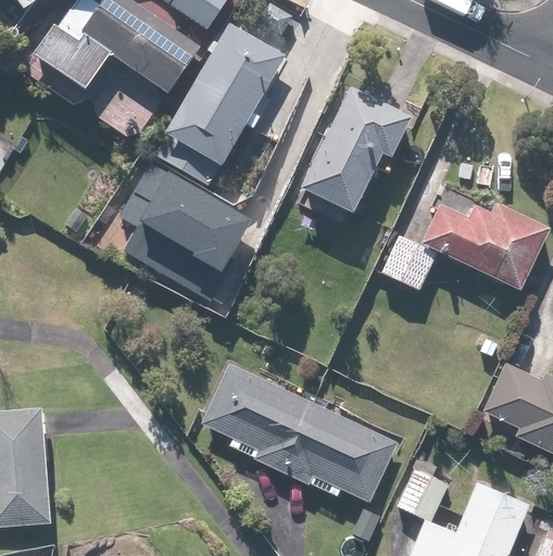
[(25,0),(32,10),(44,0),(25,0)]
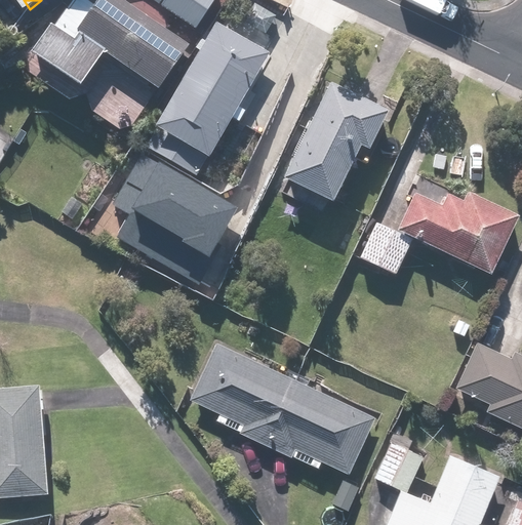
[(50,22),(31,50),(80,83),(105,47),(161,85),(189,44),(122,0),(97,0),(93,7),(92,6),(83,0),(73,0),(56,26),(50,22)]
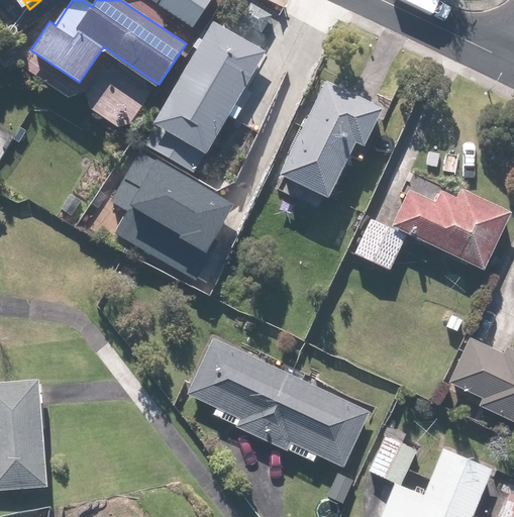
[(164,0),(160,6),(192,26),(207,0),(164,0)]
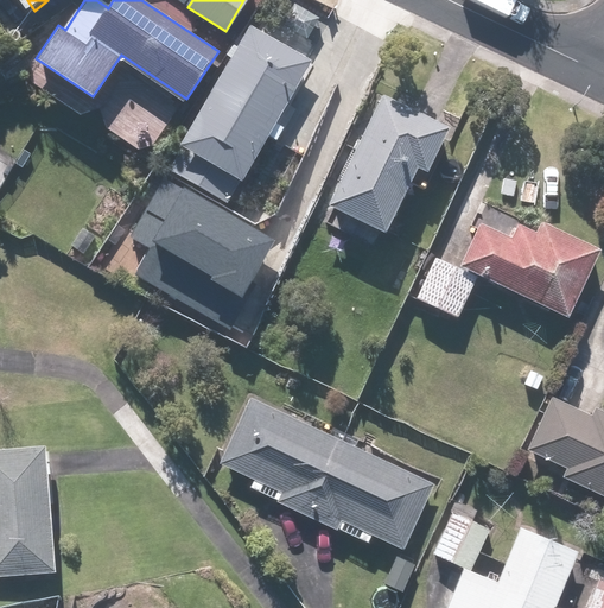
[(166,169),(226,203),(239,179),(242,182),(262,150),(310,177),(349,108),(300,78),(310,63),(248,27),(166,169)]
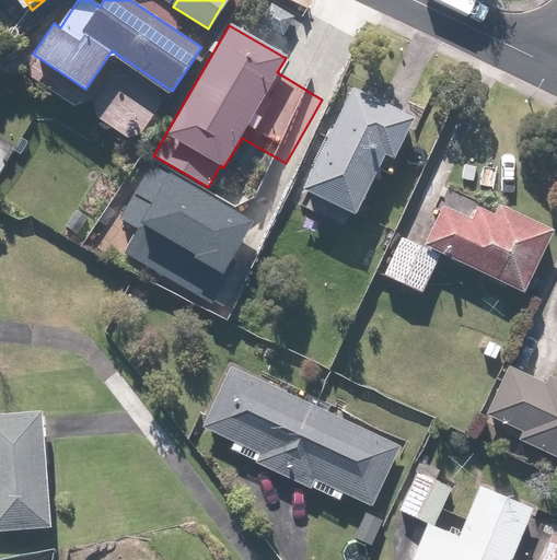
[(314,164),(303,187),(357,214),(379,170),(390,175),(419,118),(355,85),(333,129),(327,126),(309,162),(314,164)]
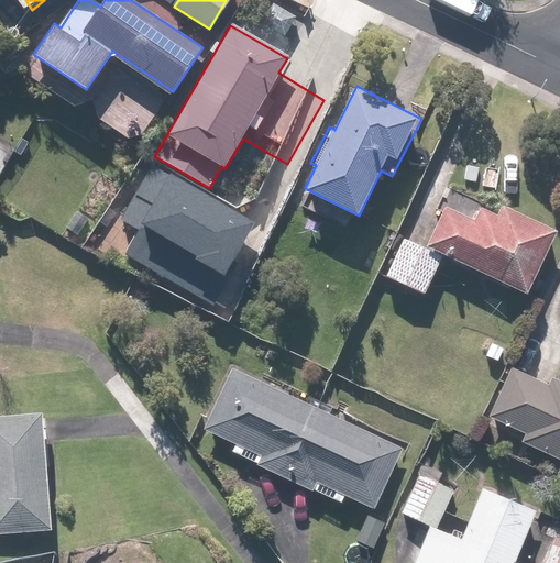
[(209,296),(253,219),(150,159),(118,214),(139,227),(127,249),(209,296)]
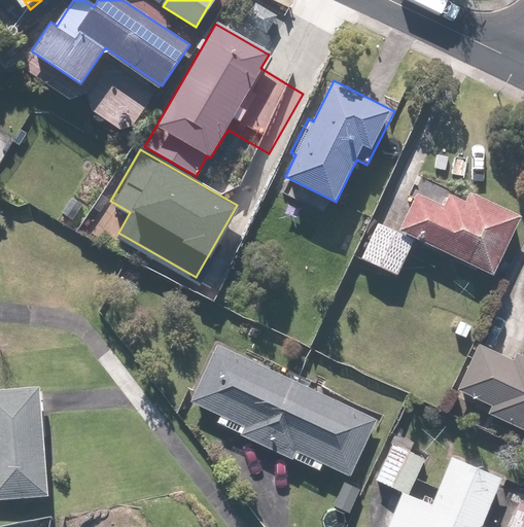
[(424,159),(405,149),(389,182),(408,191),(424,159)]
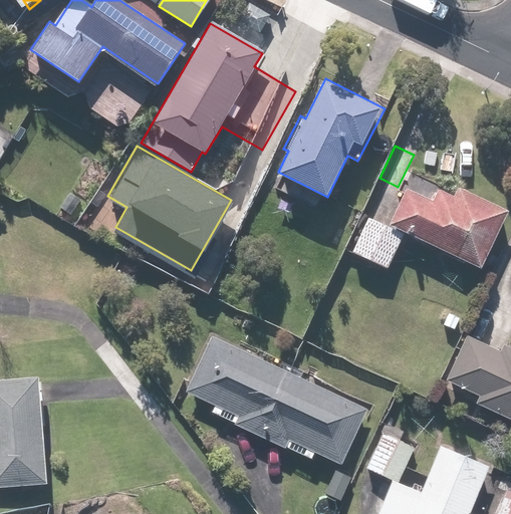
[(406,187),(388,223),(479,266),(505,211),(455,187),(450,196),(435,188),(430,199),(406,187)]
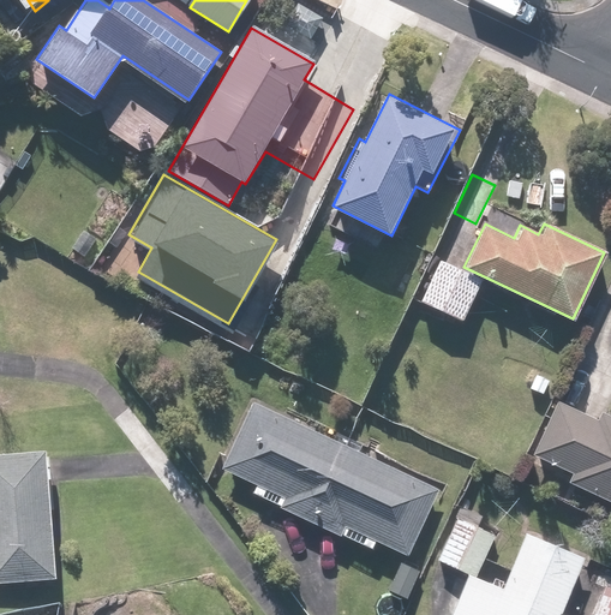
[(481,282),(438,262),(420,300),(463,321),(481,282)]
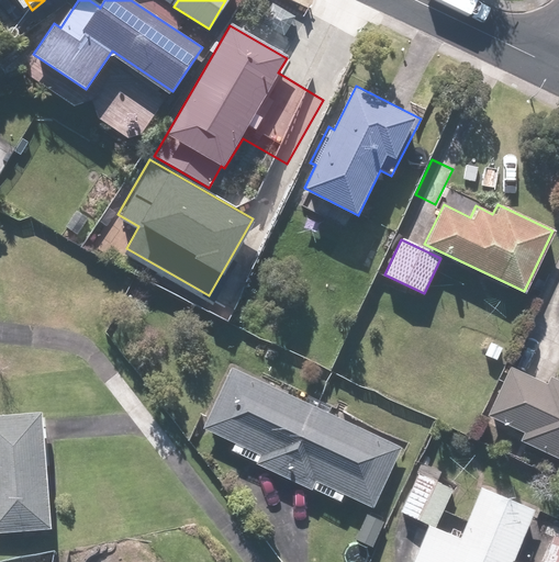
[(232,361),(202,427),(233,440),(227,452),(339,503),(343,496),(372,509),(404,439),(232,361)]
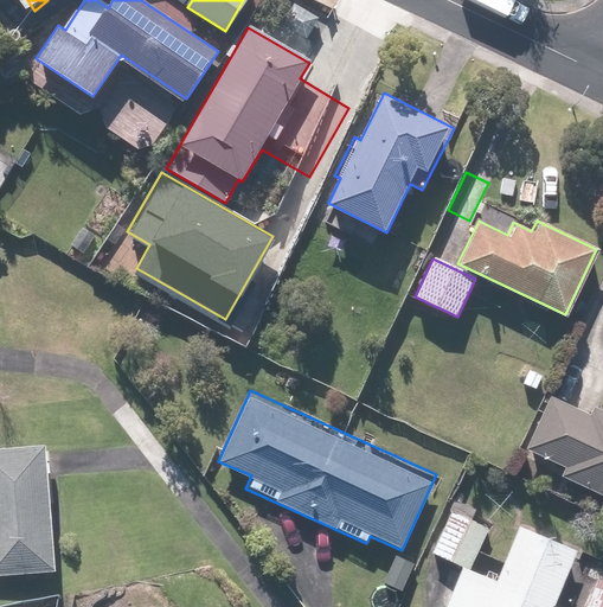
[(550,394),(524,448),(565,467),(559,480),(602,500),(602,411),(591,407),(589,413),(550,394)]
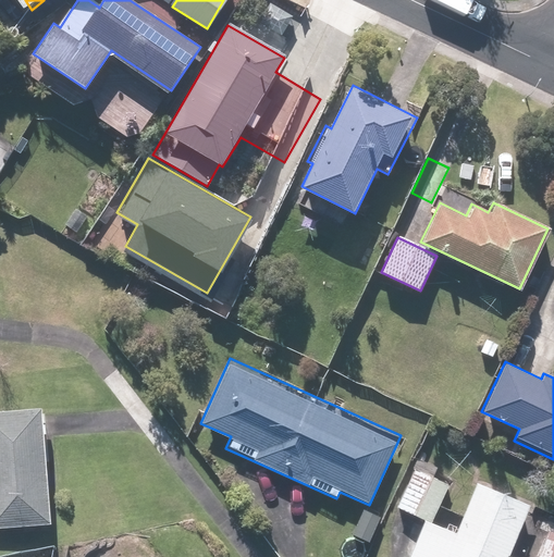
[(48,408),(0,410),(0,525),(53,524),(48,408)]
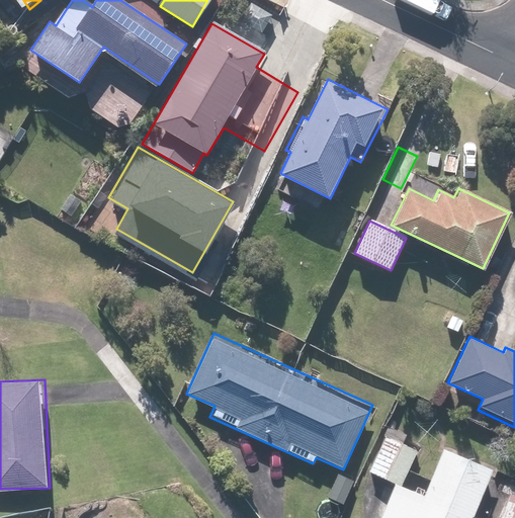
[(417,451),(383,435),(366,470),(394,484),(376,517),(514,517),(514,480),(445,448),(424,496),(402,486),(417,451)]
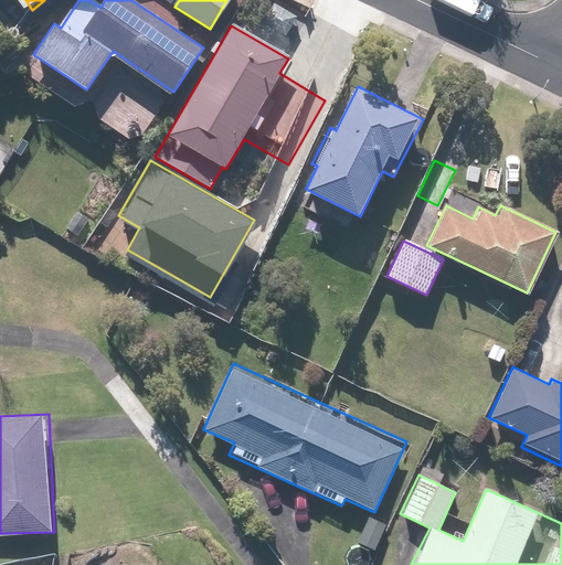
[(386,525),(367,515),(354,540),(374,550),(386,525)]
